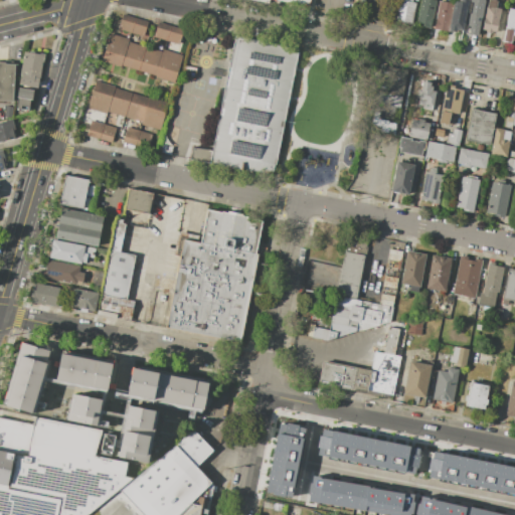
[(415,3),(411,24),(394,21),(397,0),(412,0),(412,2),(415,3)]
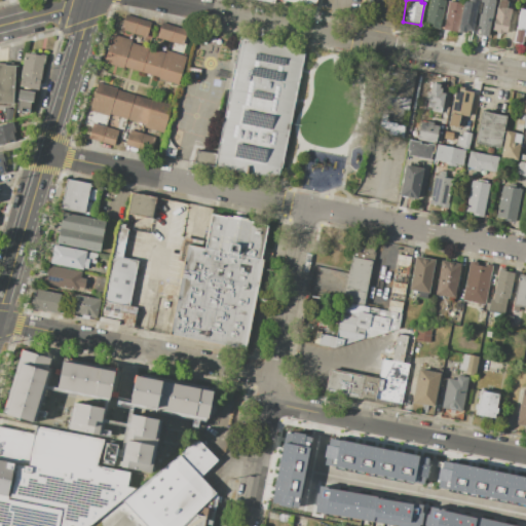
[(429,0),(444,0),(440,29),(425,26),(429,0)]
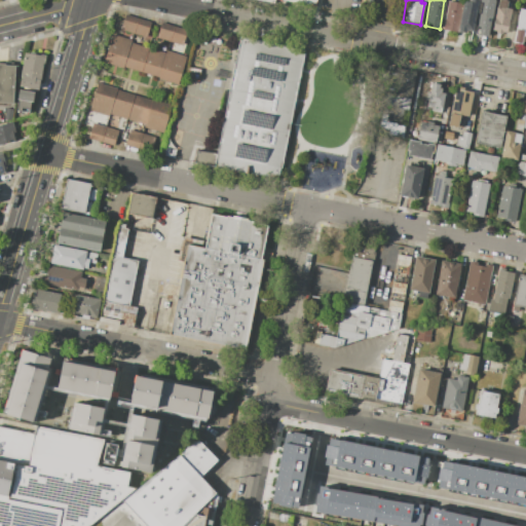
[(447,0),(463,4),(462,9),(465,9),(466,0),(478,0),(472,34),(459,32),(460,29),(458,29),(457,32),(441,28),(447,0)]
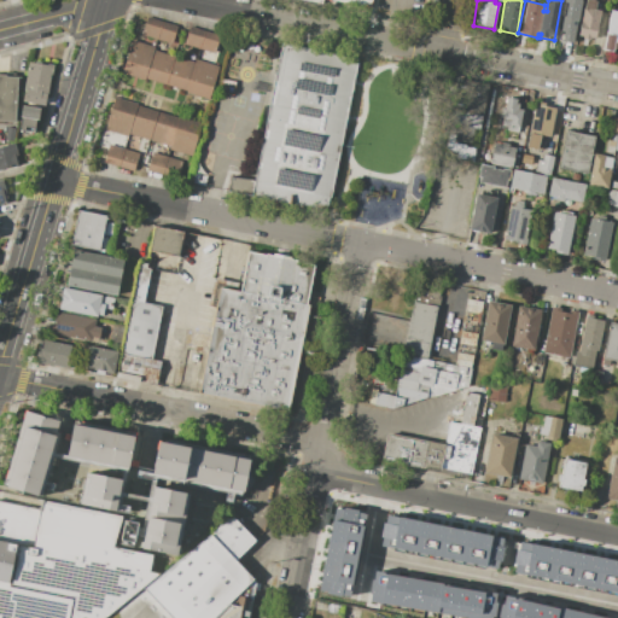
[(586,0),(592,0),(596,1),(594,10),(584,7),(586,0)]
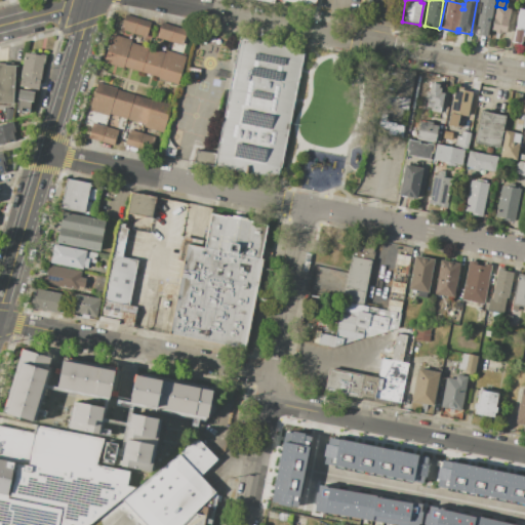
[(495,6),(510,9),(505,33),(501,32),(500,35),(499,34),(498,38),(495,37),(495,34),(493,33),(494,31),(491,30),(495,6)]
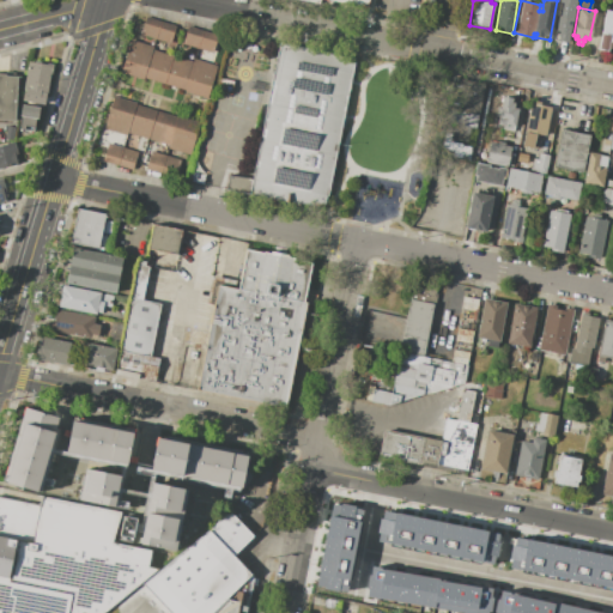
[(606,10),(612,11),(612,36),(612,42),(610,42),(608,50),(599,49),(606,10)]
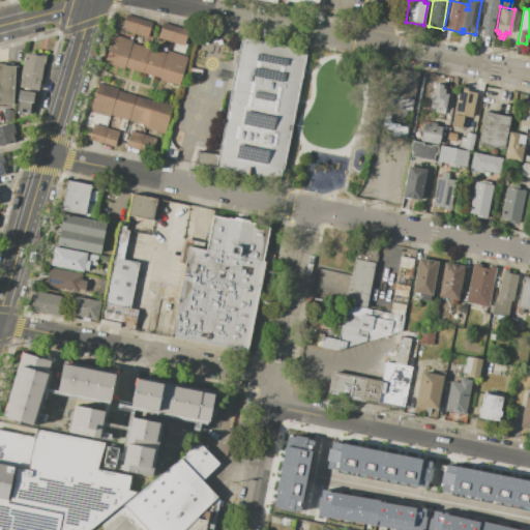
[(491,9),(499,11),(497,23),(489,22),(491,9)]
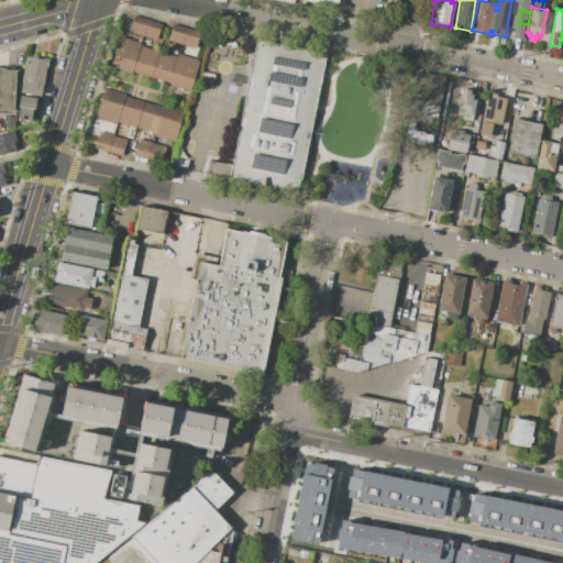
[(143,35),(129,32),(134,15),(148,20),(143,35)]
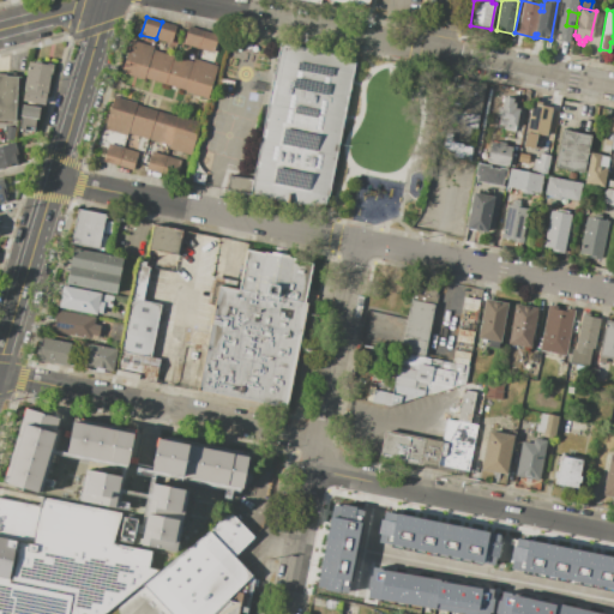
[(176,26),(170,43),(156,38),(162,22),(176,26)]
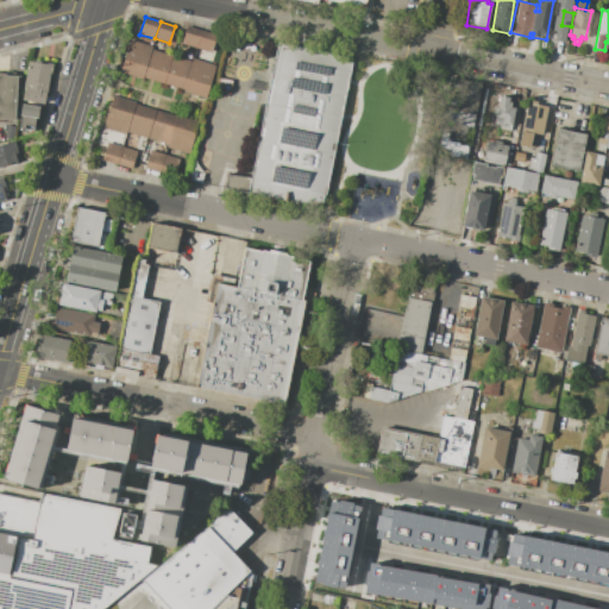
[(201,31),(196,48),(182,44),(187,27),(201,31)]
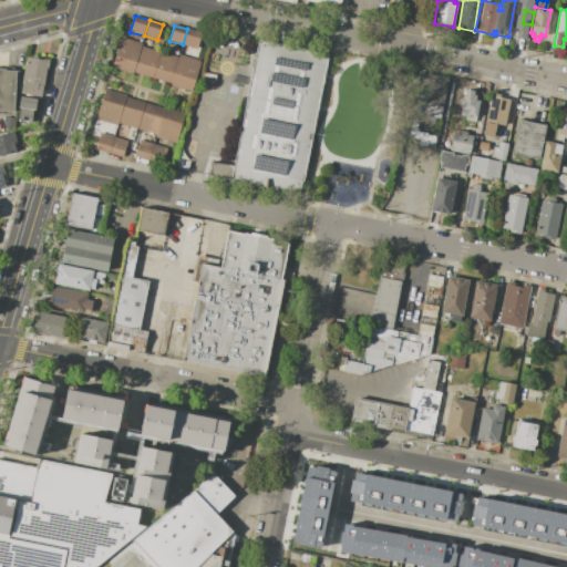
[(202,32),(197,49),(183,44),(187,29),(202,32)]
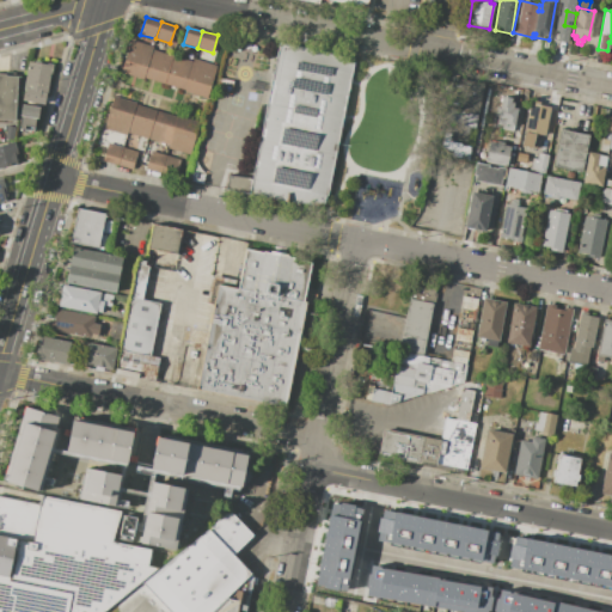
[(144,77),(144,79),(121,72),(130,40),(153,47),(153,49),(144,77)]
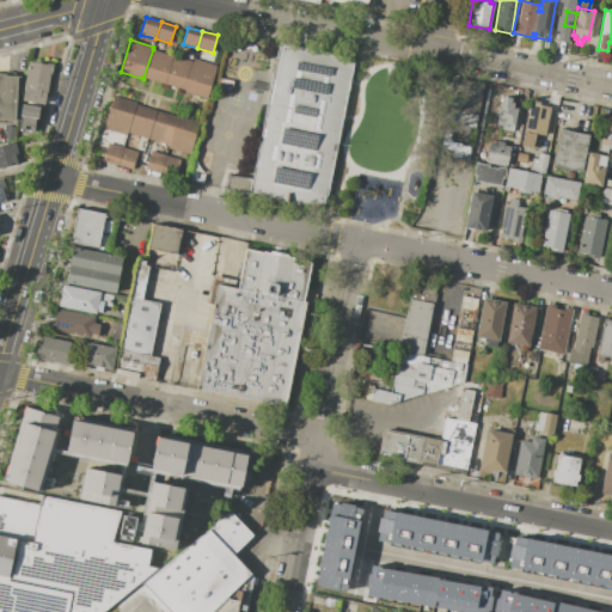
[(280,42),(355,57),(350,81),(343,115),(325,208),(249,193),(225,188),(228,172),(252,177),(280,42)]
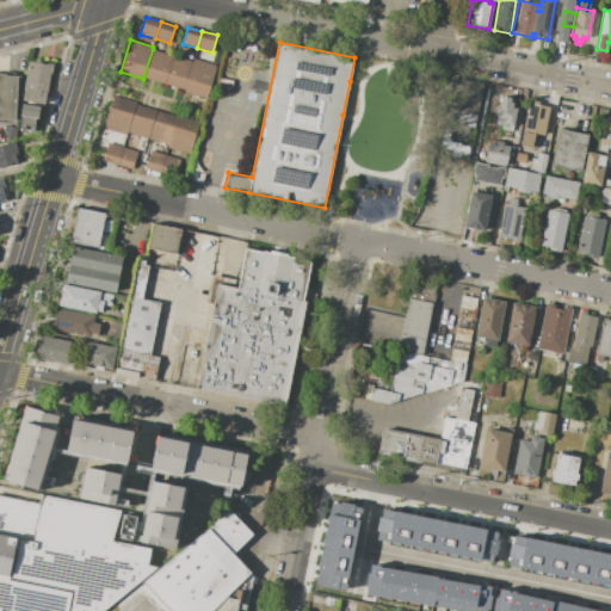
[(164,84),(143,76),(153,49),(173,56),(164,84)]
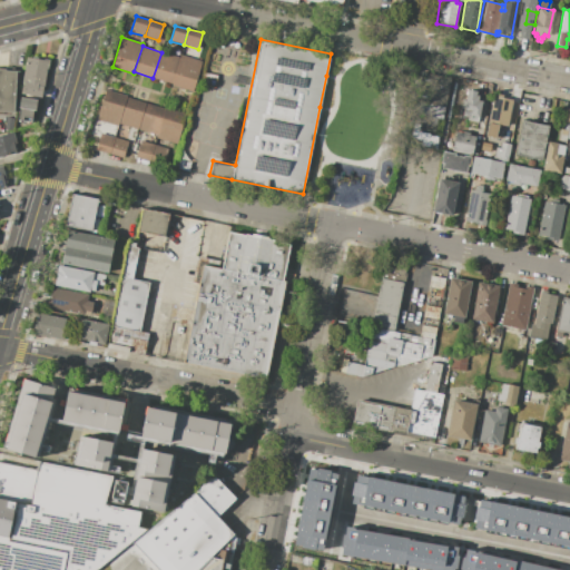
[(180,58),(173,84),(153,78),(161,52),(180,58)]
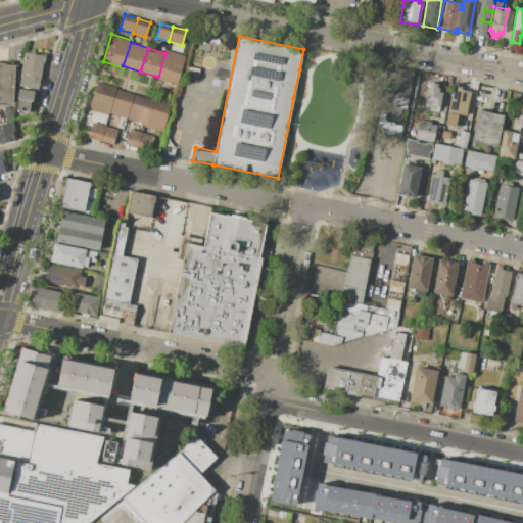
[(185,56),(177,84),(157,78),(158,77),(165,53),(167,50),(185,56)]
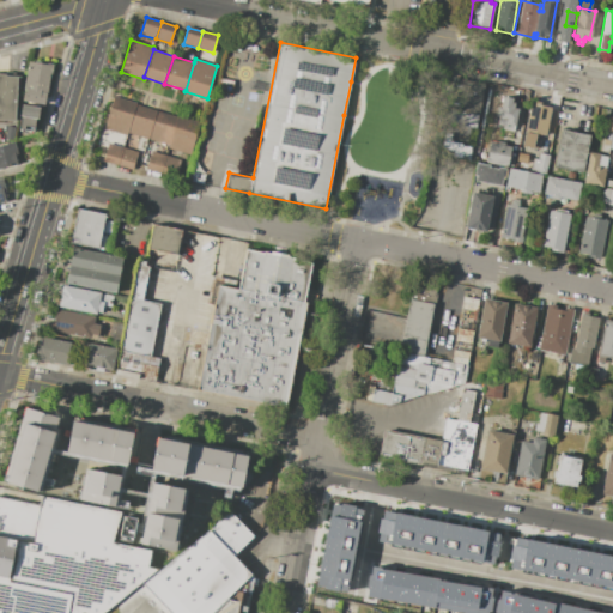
[(29,61),(53,66),(52,73),(50,73),(46,104),(23,101),(29,61)]
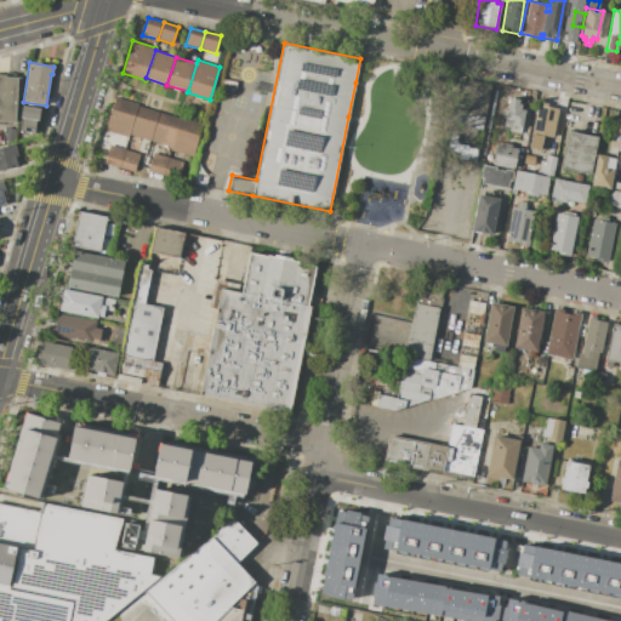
[(0,74),(6,75),(6,78),(17,78),(16,123),(0,121),(0,74)]
